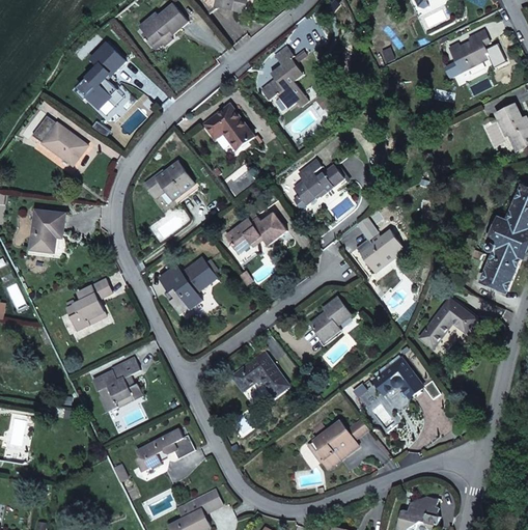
[(216,0),(215,5),(243,12),(246,0),(216,0)]
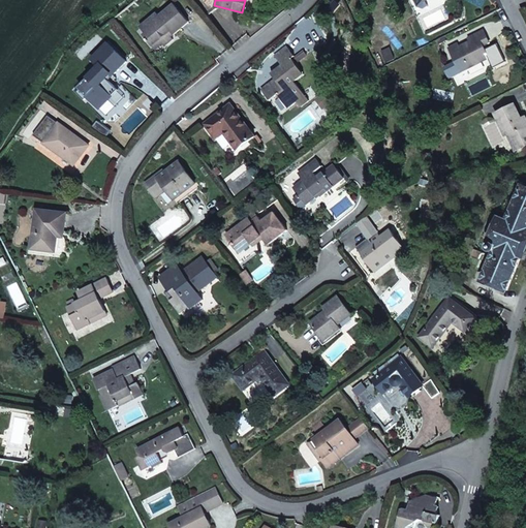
[(155,12),(140,25),(146,32),(144,33),(142,35),(150,45),(157,39),(160,43),(162,45),(171,39),(168,36),(165,32),(168,30),(172,34),(187,21),(173,3),(157,16),(155,12)]
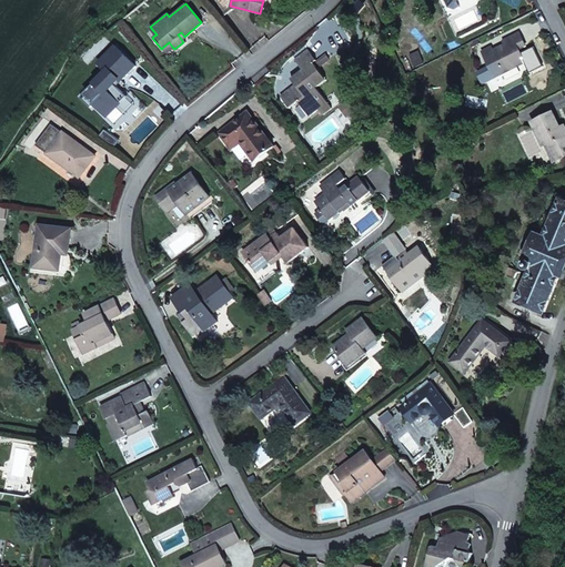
[(487,47),(478,51),(492,77),(514,64),(513,62),(521,58),(516,48),(514,44),(521,41),(516,32),(500,40),(502,44),(490,50),(487,47)]
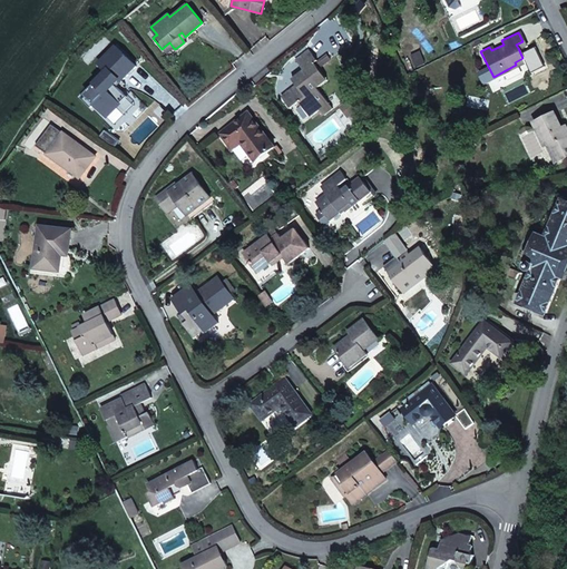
[(165,52),(173,47),(169,42),(162,49),(165,52)]
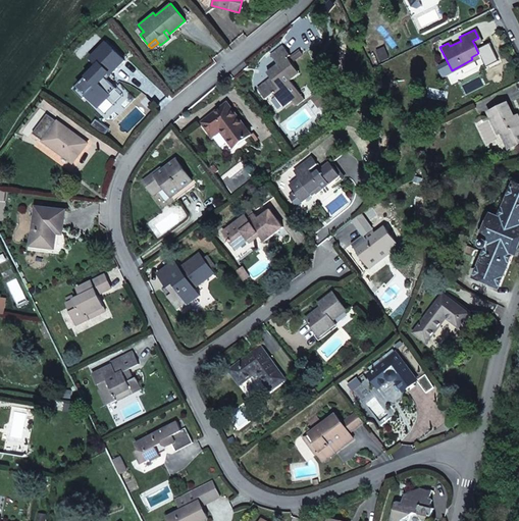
[(88,91),(84,95),(96,107),(114,88),(104,77),(103,76),(107,72),(108,73),(122,59),(104,42),(89,58),(96,65),(80,82),(88,91)]
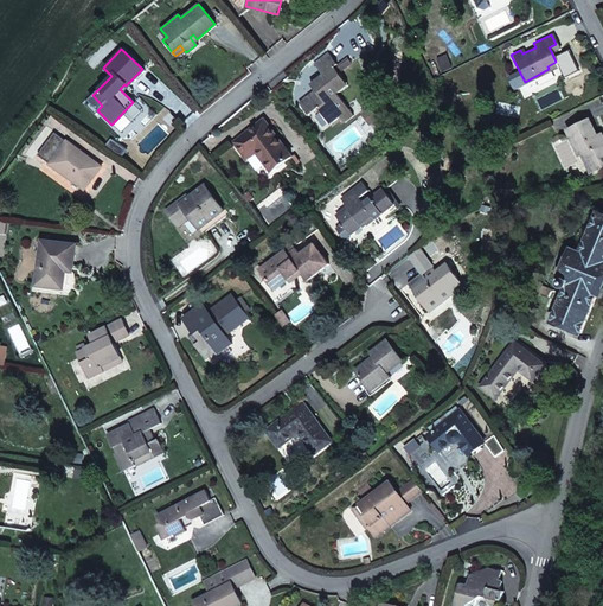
[(313,109),(315,108),(327,123),(337,116),(340,122),(351,114),(334,93),(338,90),(332,83),(340,77),(332,65),(335,64),(326,52),(312,63),(321,74),(308,83),(313,89),(296,102),(300,107),(307,102),(313,109)]
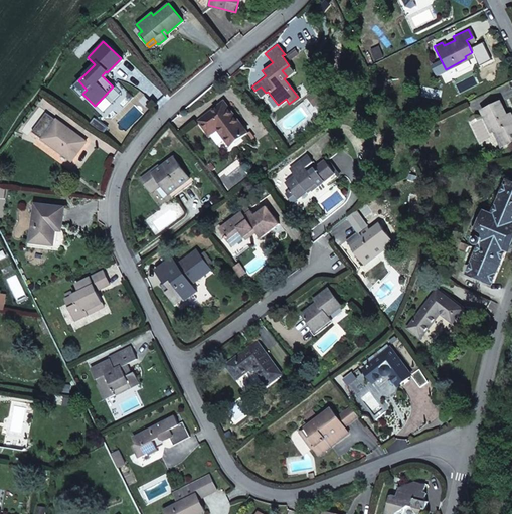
[(287,76),(293,71),(289,65),(282,70),(287,76)]
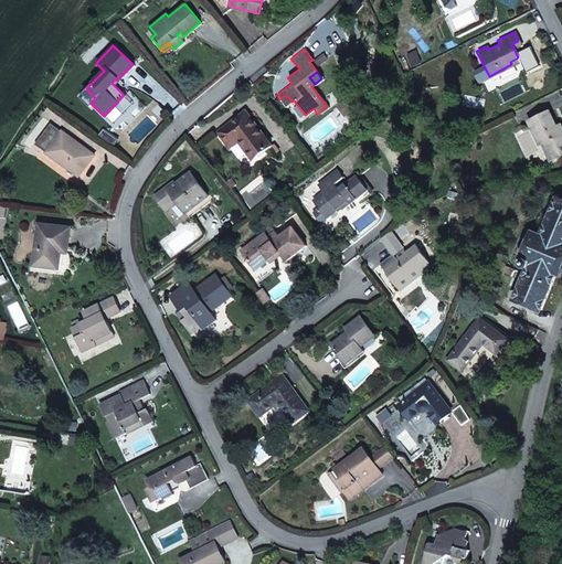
[(95,98),(86,88),(82,94),(91,103),(95,98)]
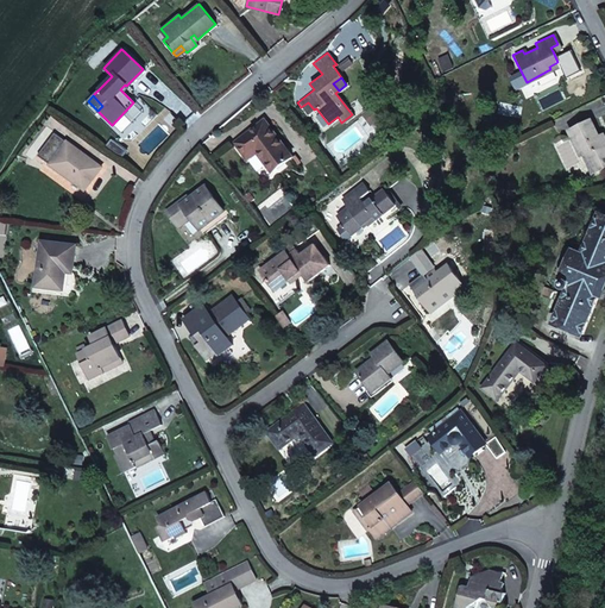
[(137,106),(133,102),(112,125),(115,129),(137,106)]
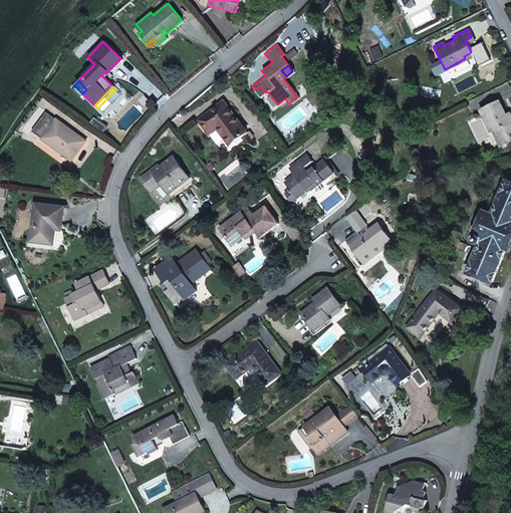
[(254,90),(259,96),(265,92),(260,86),(254,90)]
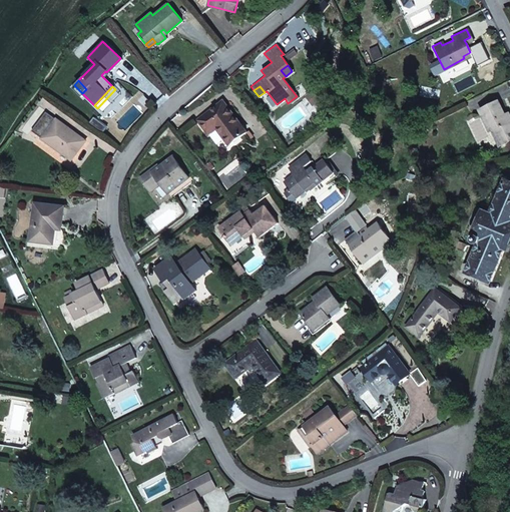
[(195,119),(205,131),(213,125),(227,144),(243,131),(220,100),(195,119)]
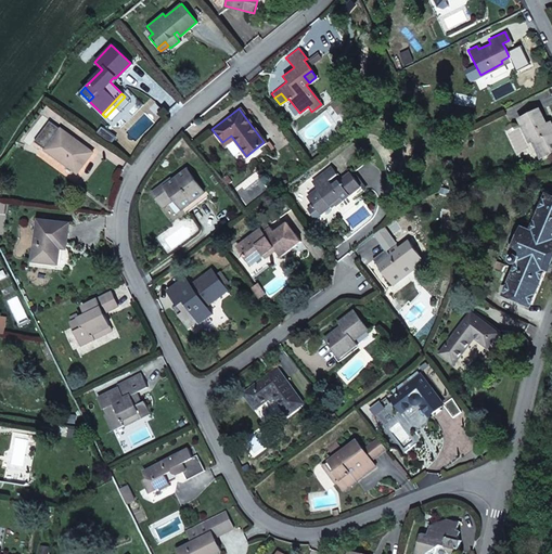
[(542,146),(547,154),(551,151),(551,128),(549,121),(544,124),(537,108),(517,119),(528,142),(530,141),(533,145),(542,146)]
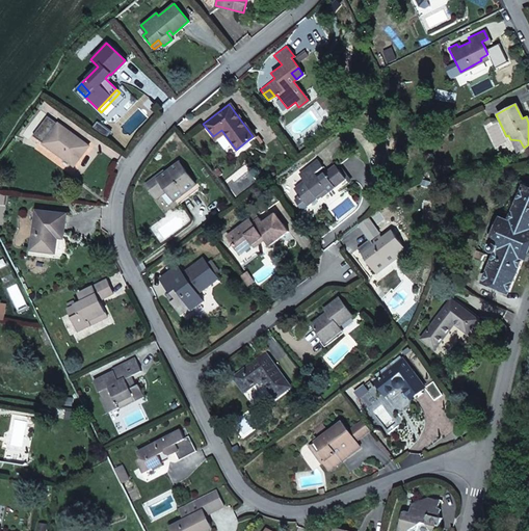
[(46,115),(31,135),(42,143),(45,139),(61,152),(58,156),(72,165),(86,145),(46,115)]
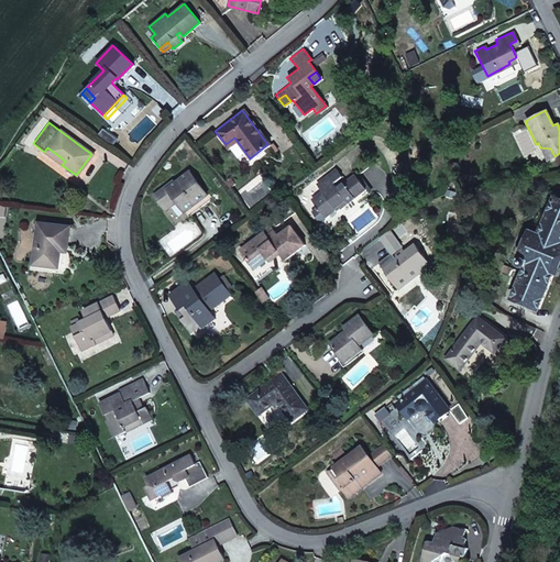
[(47,147),(44,152),(62,165),(65,161),(47,147)]
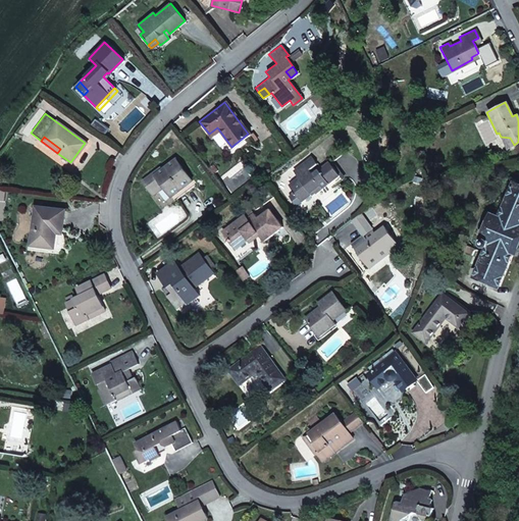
[(510,138),(501,137),(507,148),(514,145),(510,138)]
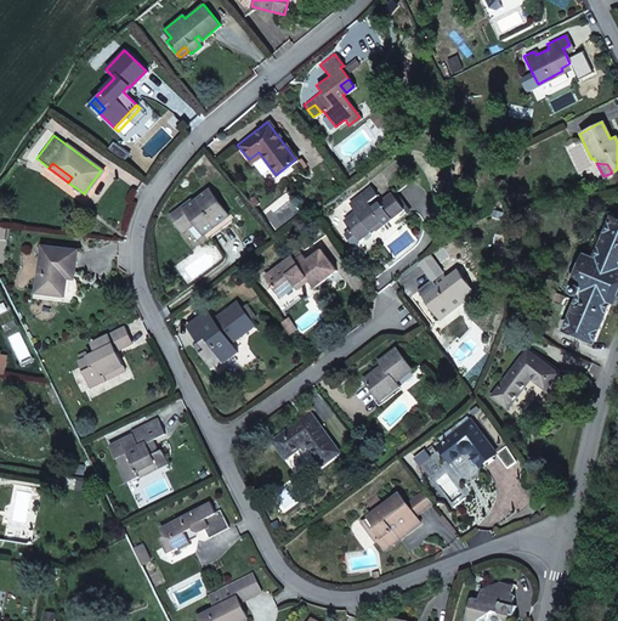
[(347,229),(356,240),(372,227),(374,230),(402,208),(390,193),(370,208),(367,202),(375,195),(370,187),(347,204),(353,213),(342,221),(347,229)]
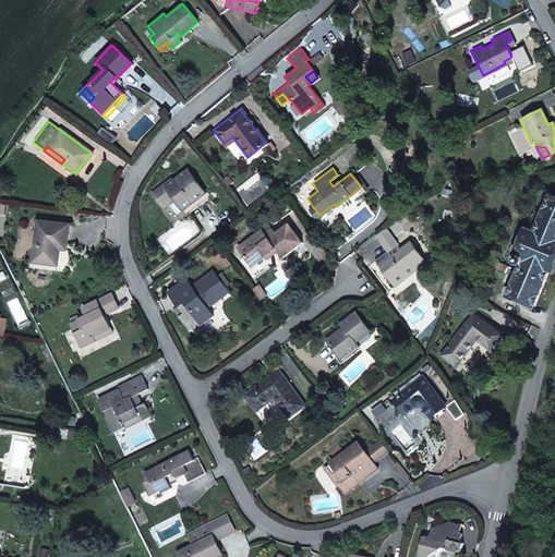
[(163,184),(151,193),(161,207),(172,198),(181,209),(203,193),(185,170),(170,181),(164,186),(163,184)]
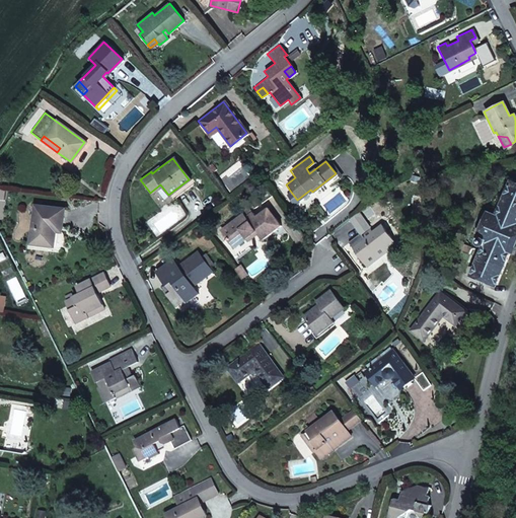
[(207,167),(211,172),(215,169),(211,164),(207,167)]
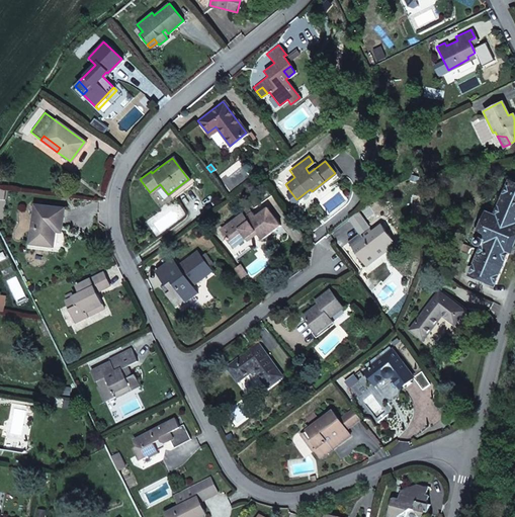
[(481,245),(468,273),(494,284),(507,251),(509,252),(514,238),(514,184),(507,182),(493,214),(486,211),(475,238),(478,239),(477,240),(476,241),(477,243),(478,245),(479,245),(481,245)]
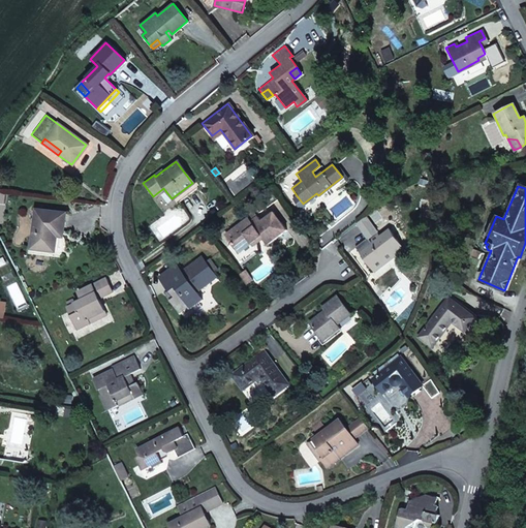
[(292,197),(301,209),(305,206),(303,204),(296,194),(292,197)]
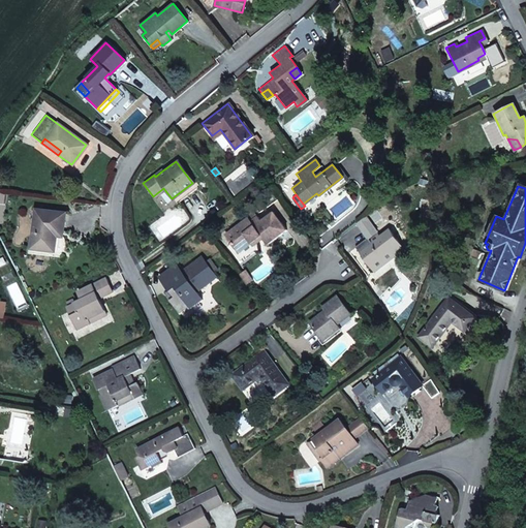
[(62,231),(64,213),(34,209),(30,248),(53,251),(53,256),(59,257),(62,253),(64,249),(64,245),(64,242),(63,239),(61,235),(62,231)]
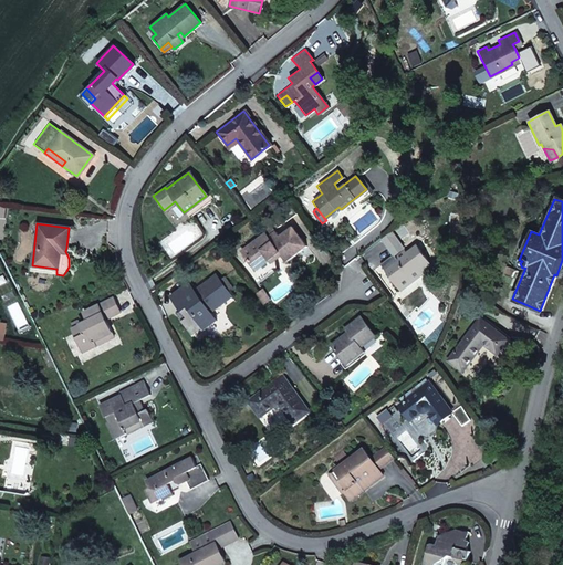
[(262,232),(239,250),(251,268),(266,258),(268,260),(278,252),(280,254),(284,261),(304,246),(298,237),(290,227),(288,228),(277,236),(272,230),(266,236),(262,232)]
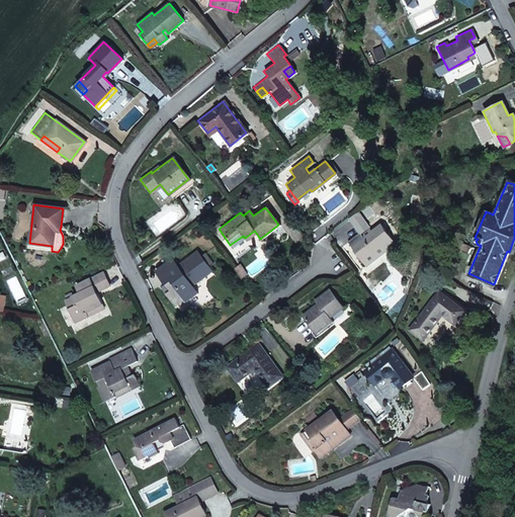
[(240,212),(243,216),(249,210),(247,207),(240,212)]
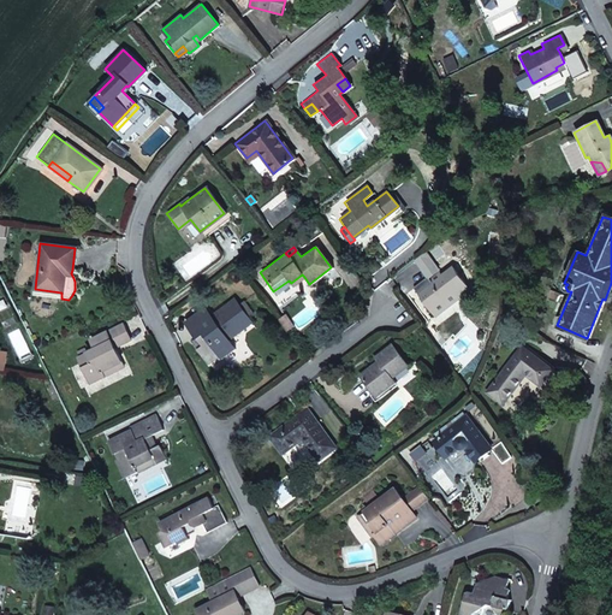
[(411,259),(426,276),(428,278),(438,271),(422,250),(411,259)]
